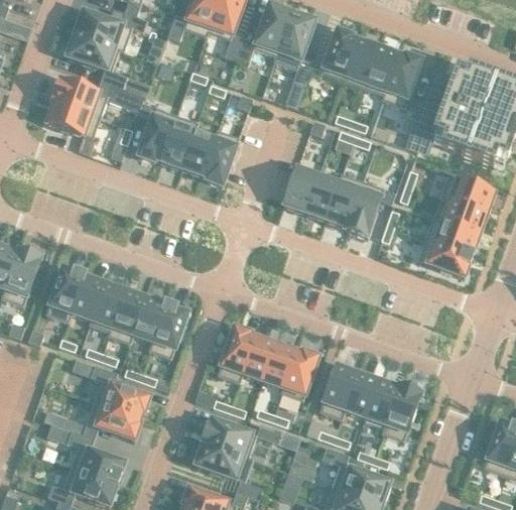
[(125,0),(128,1),(124,12),(136,16),(141,0),(125,0)]
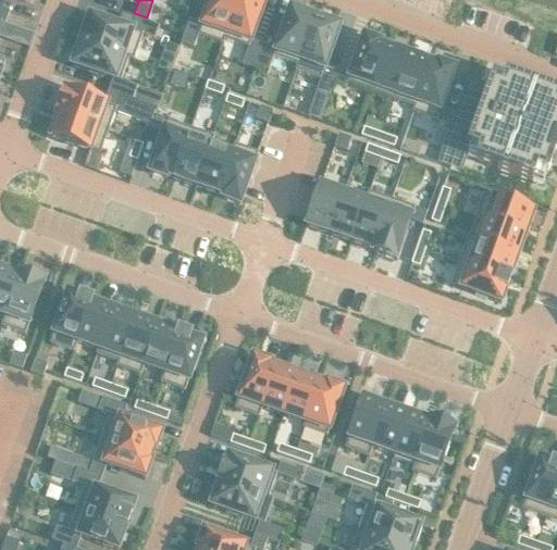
[(189,15),(181,39),(194,44),(198,32),(222,40),(223,41),(224,36),(223,36),(236,0),(208,0),(201,19),(189,15)]
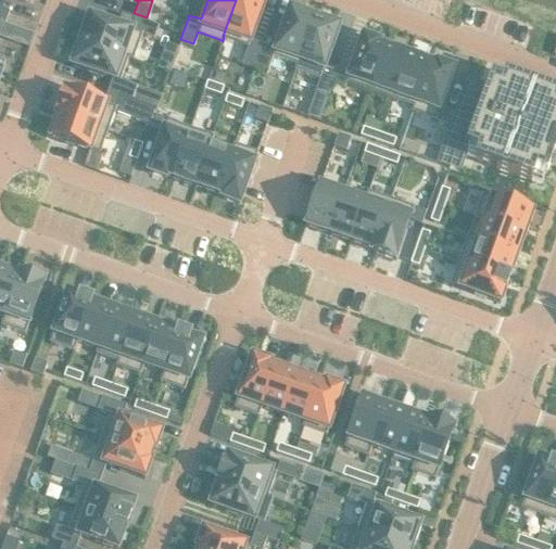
[(236,0),(223,36),(224,36),(248,45),(241,61),(254,65),(263,41),(251,37),(264,0),(236,0)]
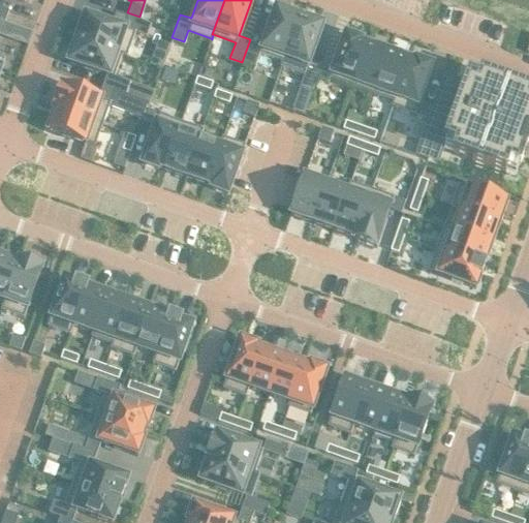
[(0,2),(0,16),(4,18),(9,6),(0,2)]
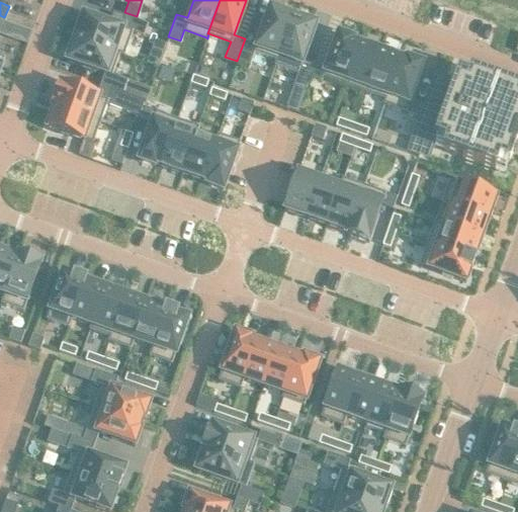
[(245,38),(237,61),(249,65),(254,50),(275,57),(276,58),(292,12),(283,9),(284,8),(272,3),(272,5),(269,4),(256,43),(245,38)]
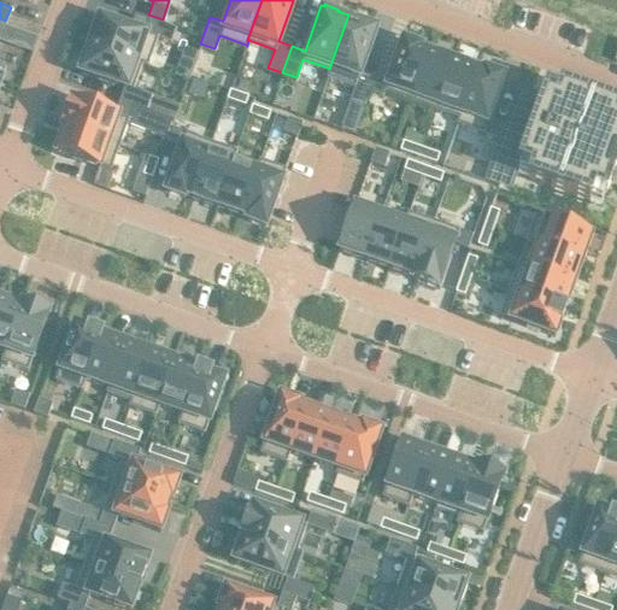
[(92,30),(88,40),(142,59),(142,60),(147,62),(158,34),(171,39),(176,24),(163,19),(148,15),(135,11),(130,24),(98,12),(98,16),(95,15),(90,29),(92,30)]
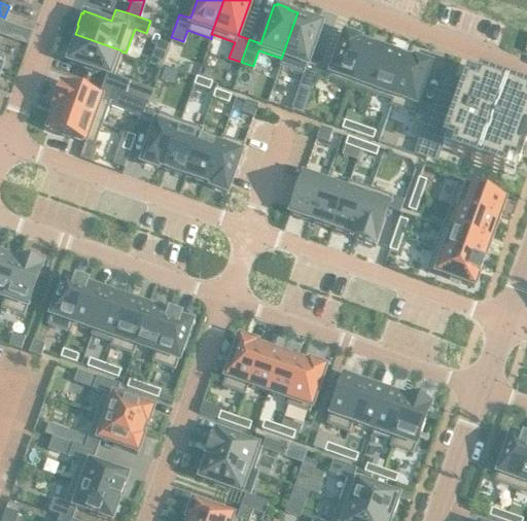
[(280,58),(278,63),(280,63),(303,71),(299,82),(311,87),(315,75),(319,64),(308,60),(321,21),(318,21),(319,19),(307,14),(306,15),(297,12),(281,59),(280,58)]
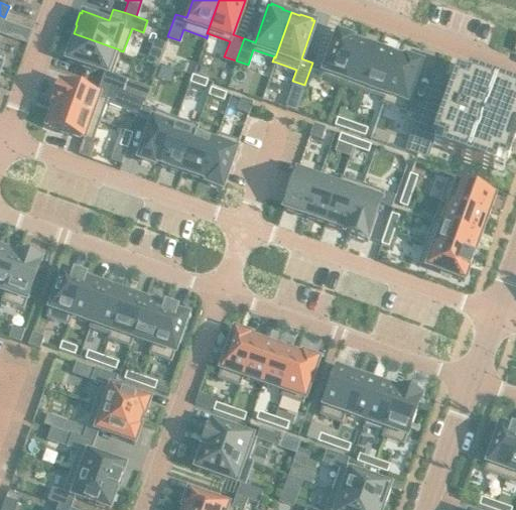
[(312,62),(308,74),(319,78),(321,74),(343,82),(357,39),(352,37),(353,35),(337,29),(324,67),(312,62)]
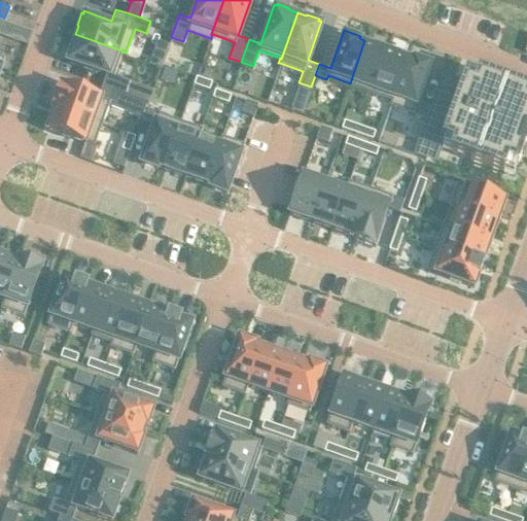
[(71,42),(67,55),(68,56),(68,58),(106,71),(102,82),(114,88),(126,91),(130,79),(113,73),(121,51),(121,50),(75,34),(73,42),(71,42)]
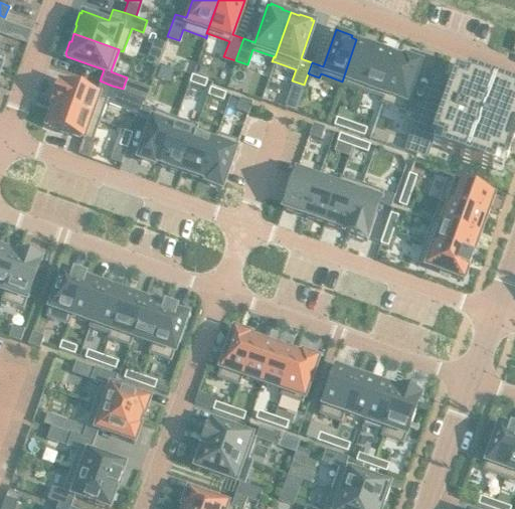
[(356,39),(342,81),(362,89),(377,46),(356,39)]
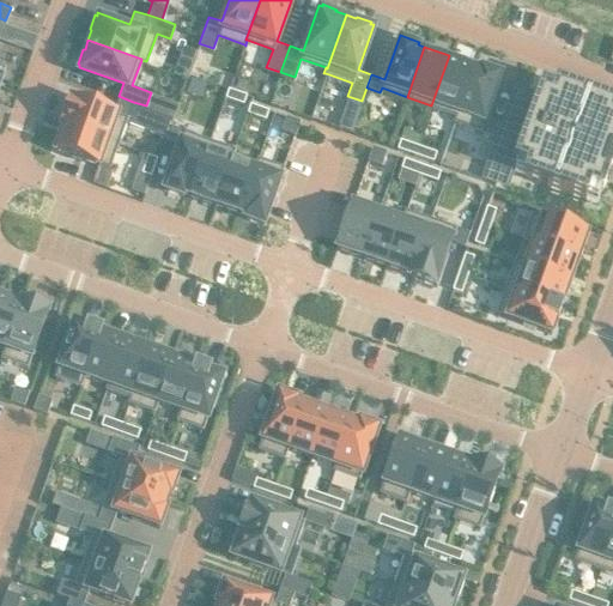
[(449,55),(431,105),(454,113),(455,114),(473,65),(449,55)]
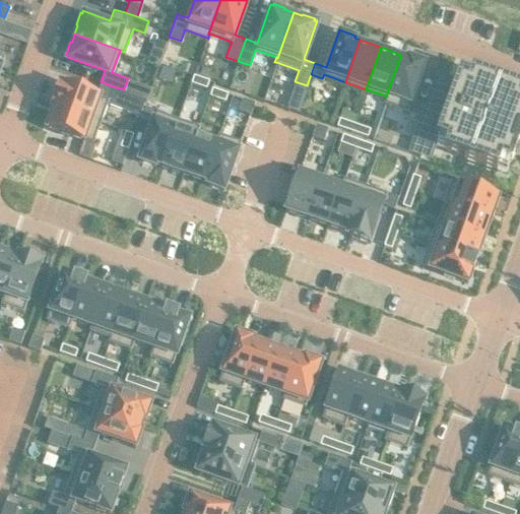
[(385,95),(384,101),(385,101),(418,113),(423,101),(411,97),(425,60),(408,54),(407,57),(401,55),(386,97),(385,95)]
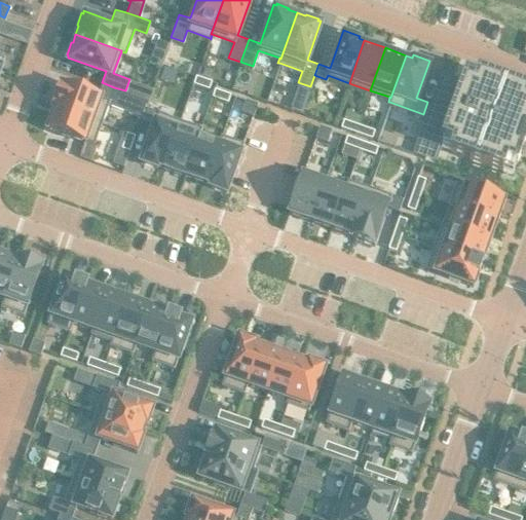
[(412,149),(424,153),(453,73),(454,72),(442,68),(412,149)]
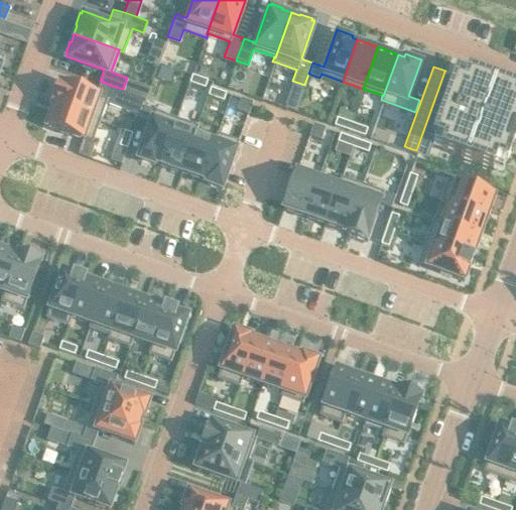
[(191,71),(189,79),(205,84),(208,77),(191,71)]
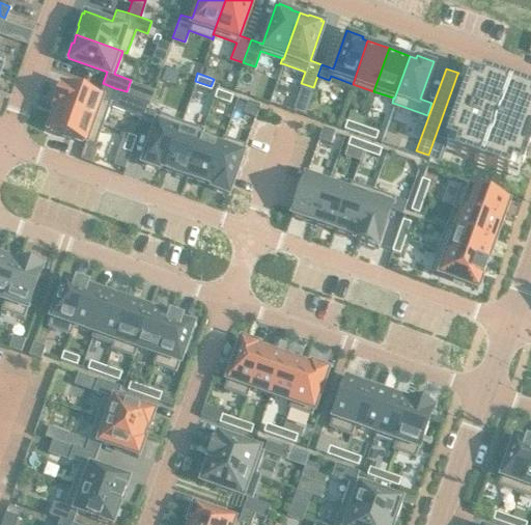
[(469,78),(445,145),(506,168),(509,159),(521,163),(526,147),(527,147),(530,135),(530,89),(482,73),(479,81),(469,78)]
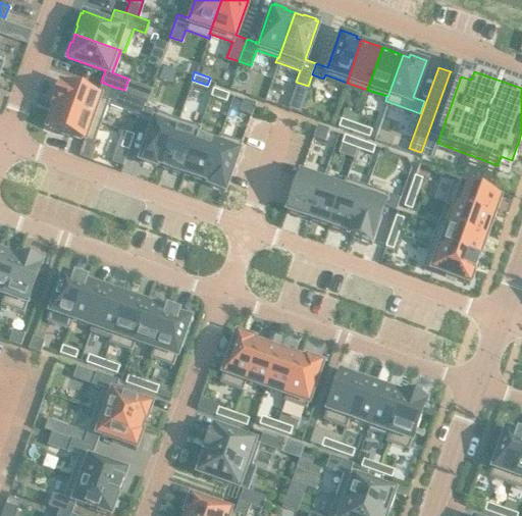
[(60,81),(52,103),(54,103),(101,119),(107,101),(142,113),(146,104),(148,98),(124,90),(113,87),(101,82),(97,94),(60,81)]
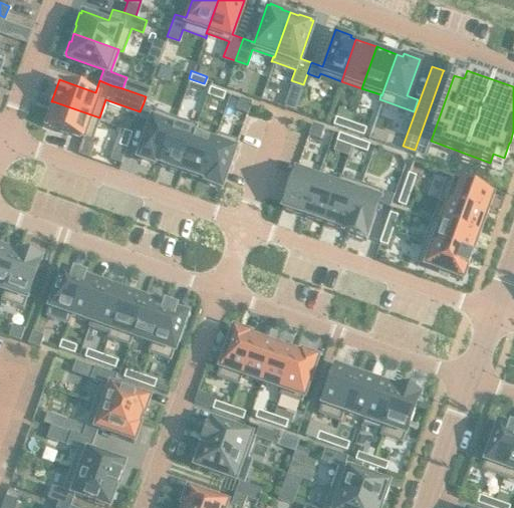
[(210,83),(207,91),(222,96),(225,88),(210,83)]
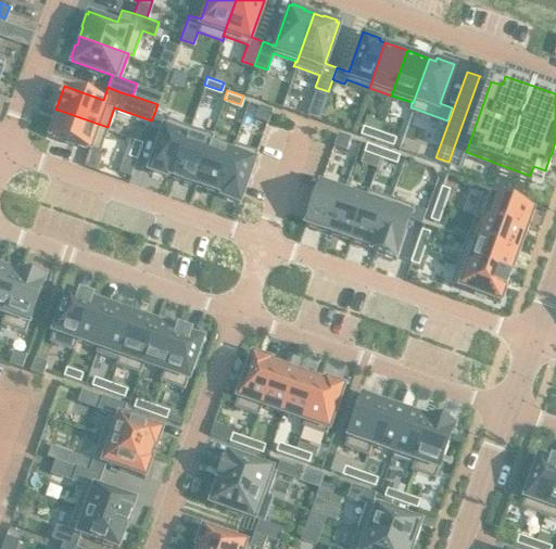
[(260,102),(255,115),(267,119),(272,106),(260,102)]
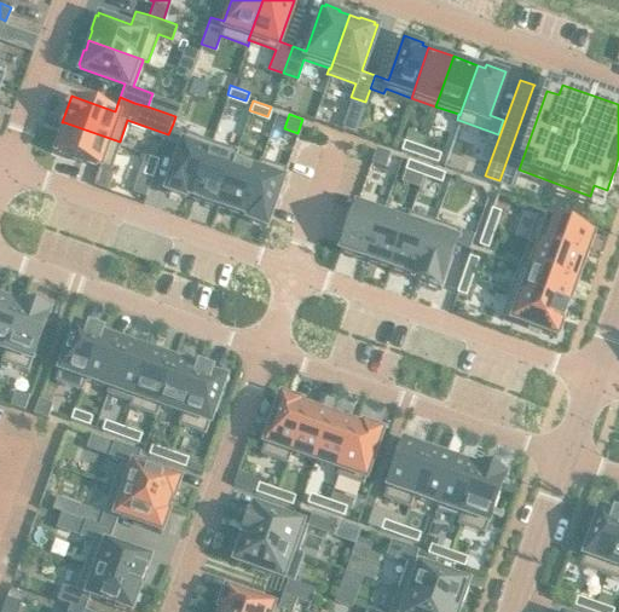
[(59,131),(55,143),(57,144),(56,148),(111,167),(120,142),(64,122),(61,132),(59,131)]
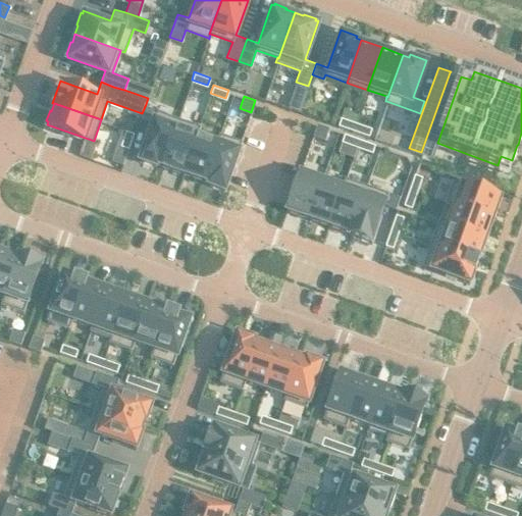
[(152,120),(140,158),(155,163),(156,161),(162,163),(178,116),(146,104),(142,113),(141,116),(152,120)]
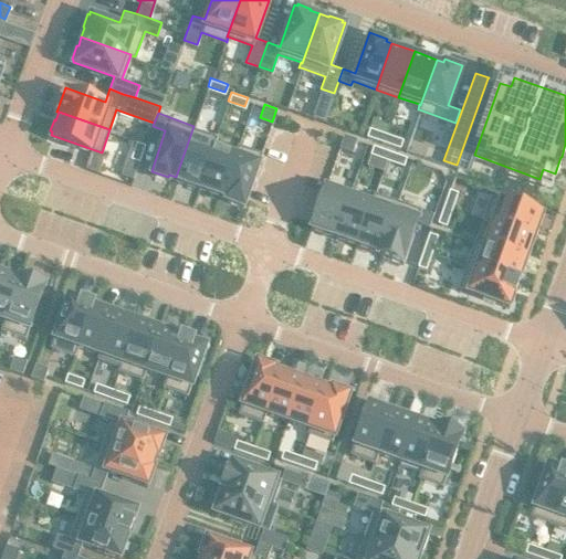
[(369,125),(366,134),(383,139),(386,130),(369,125)]
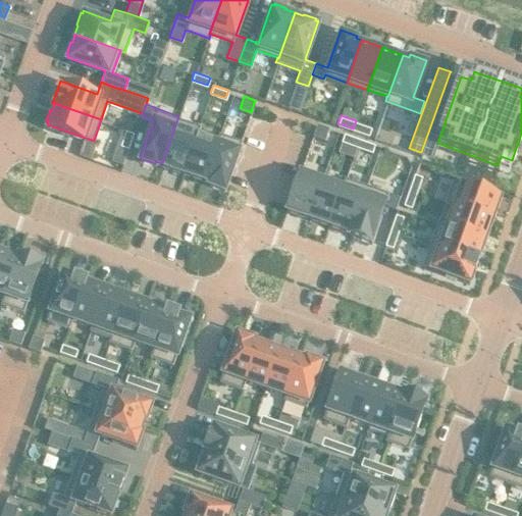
[(178,116),(162,163),(183,170),(198,129),(199,129),(200,124),(178,116)]
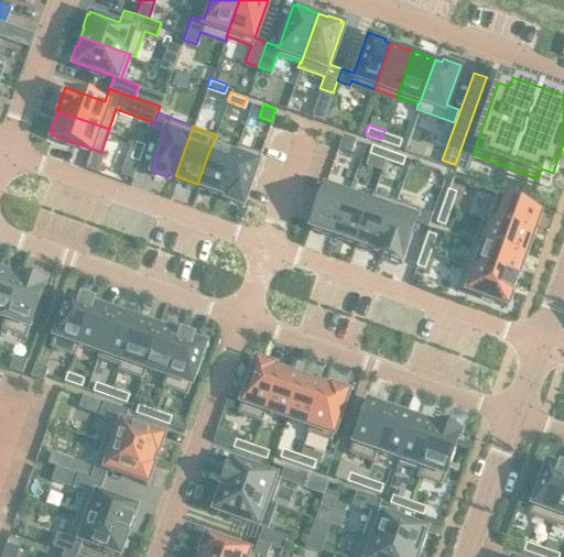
[(384,130),(381,139),(399,144),(402,135),(384,130)]
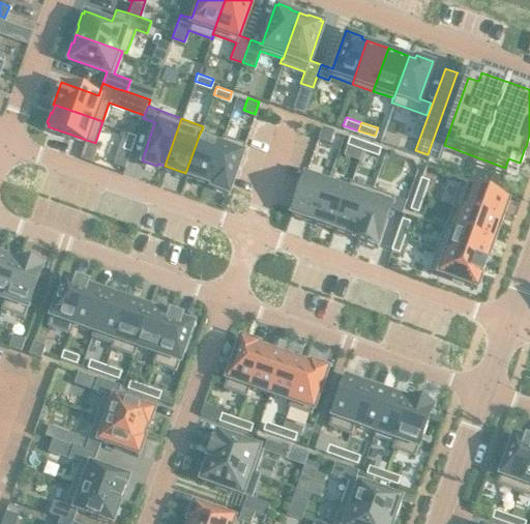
[(322,124),(318,136),(329,140),(333,128),(322,124)]
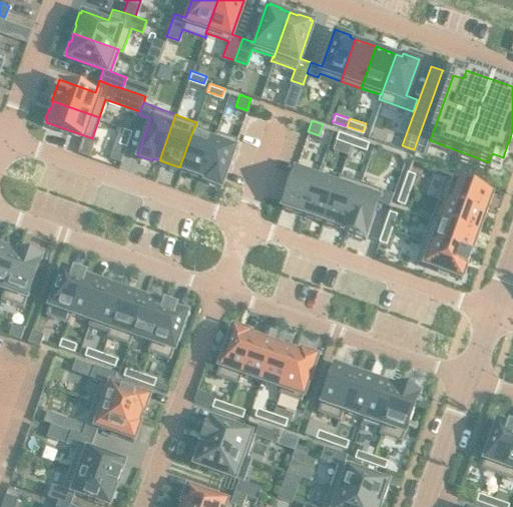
[(123,126),(118,141),(126,143),(131,129),(123,126)]
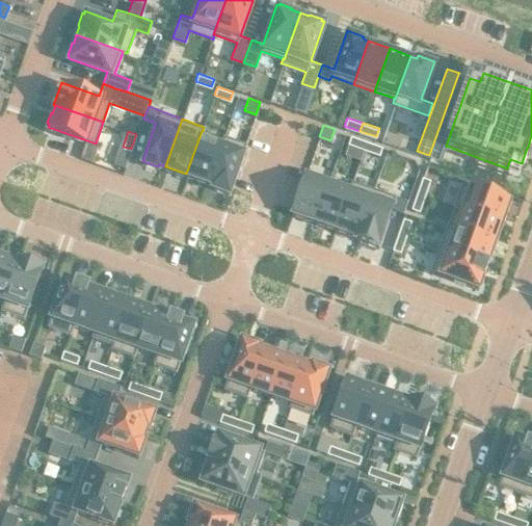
[(202,131),(186,174),(208,181),(222,138),(221,138),(203,131),(202,131)]
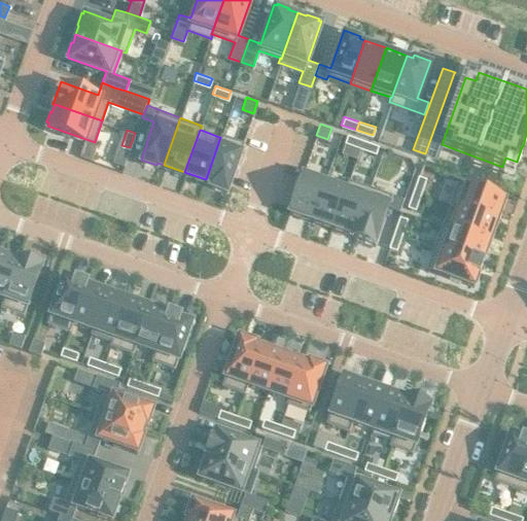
[(220,137),(206,179),(211,181),(210,184),(226,189),(245,140),(221,132),(219,137),(220,137)]
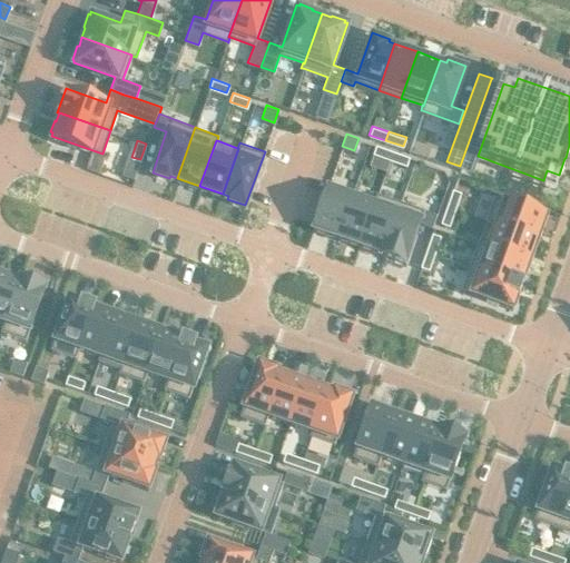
[(375,144),(373,152),(390,158),(393,149),(375,144)]
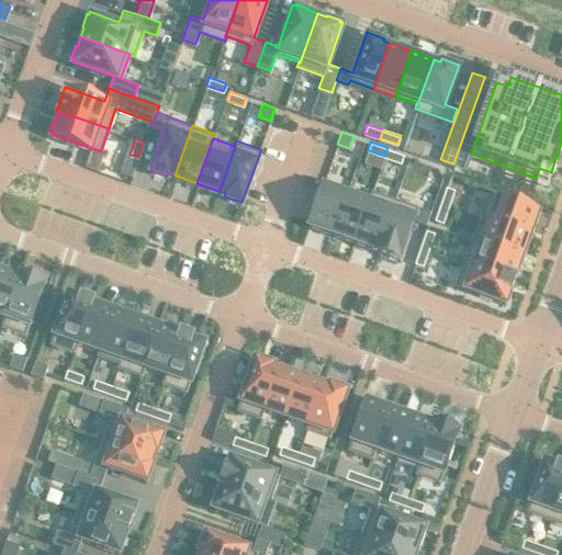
[(388,147),(384,156),(401,162),(404,154),(388,147)]
